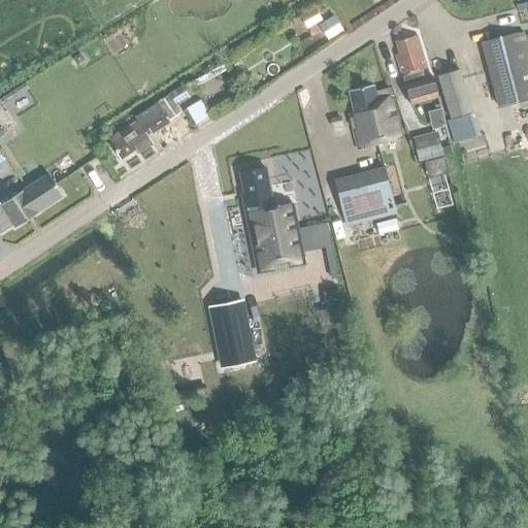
[(307,28),(321,20),(314,7),(300,15),(307,28)]
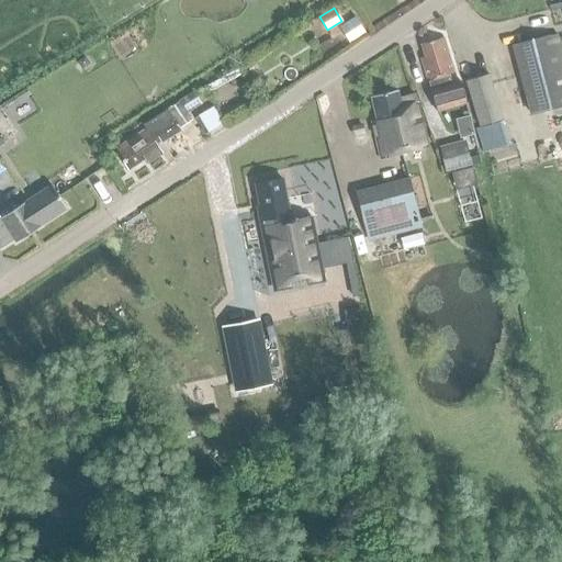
[(355,18),(340,26),(350,42),(363,33),(355,18)]
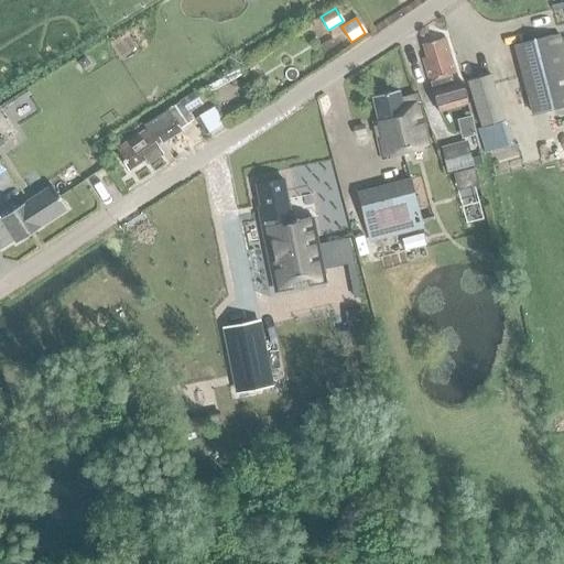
[(514,46),(532,115),(563,106),(563,87),(551,36),(514,46)]
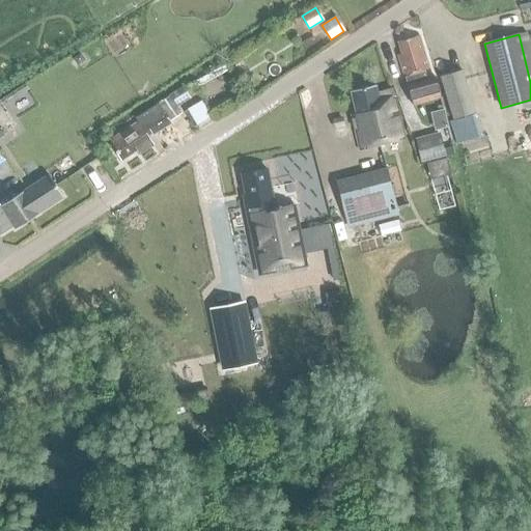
[(410,85),(406,86),(412,106),(440,96),(435,78),(426,80),(423,72),(428,71),(418,35),(396,42),(400,54),(396,55),(403,78),(408,77),(410,85)]
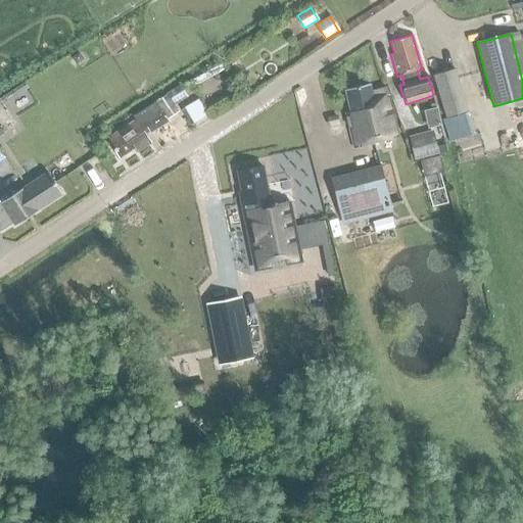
[(432,76),(446,120),(467,112),(454,69),(432,76)]
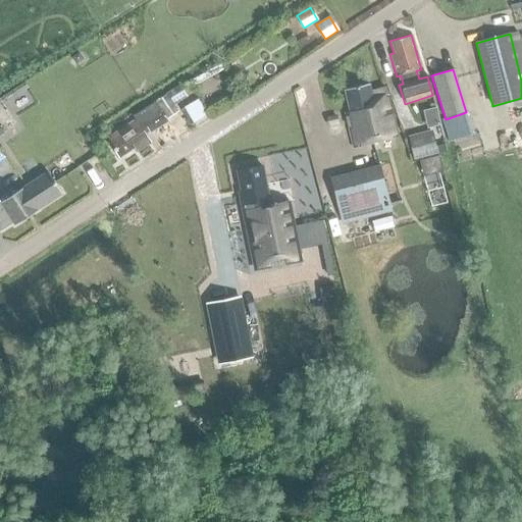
[(190,81),(179,87),(186,97),(196,91),(190,81)]
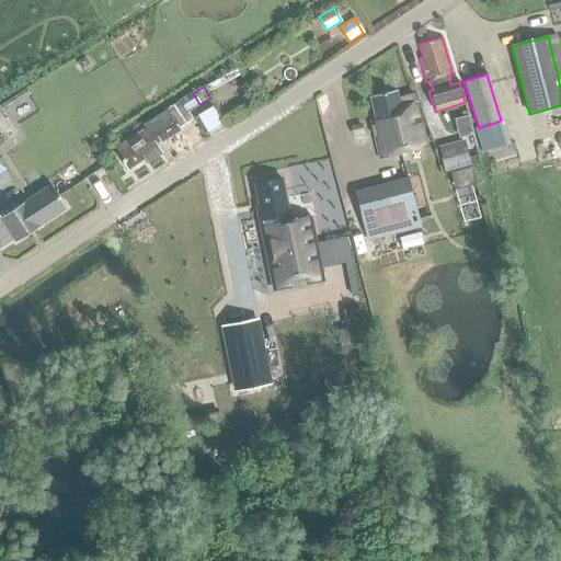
[(369,123),(378,159),(426,147),(413,95),(398,99),(396,91),(369,98),(375,122),(369,123)]
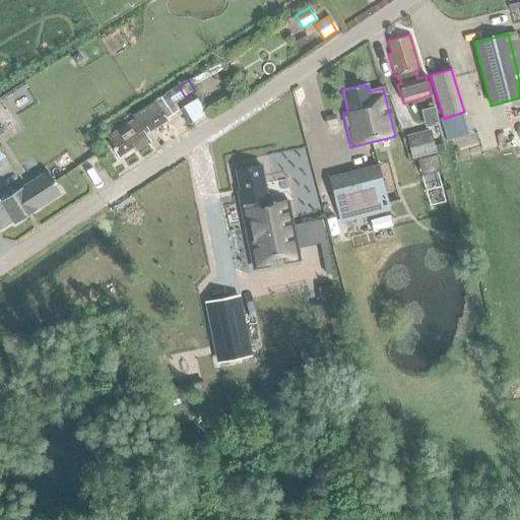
[(166,93),(173,105),(185,96),(179,86),(166,93)]
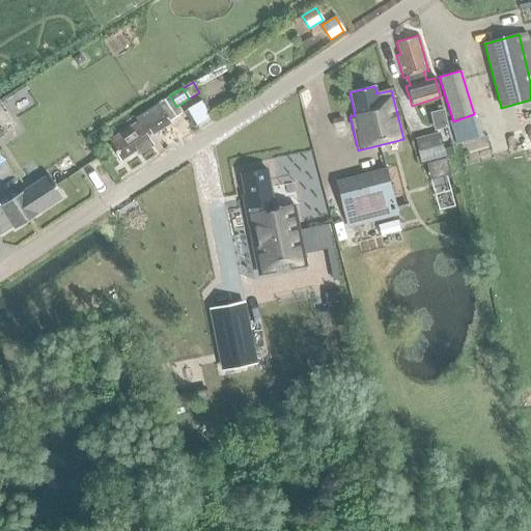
[(137,122),(108,142),(120,161),(136,150),(139,155),(152,145),(145,136),(150,133),(151,135),(169,123),(168,121),(180,115),(168,96),(134,117),(137,122)]
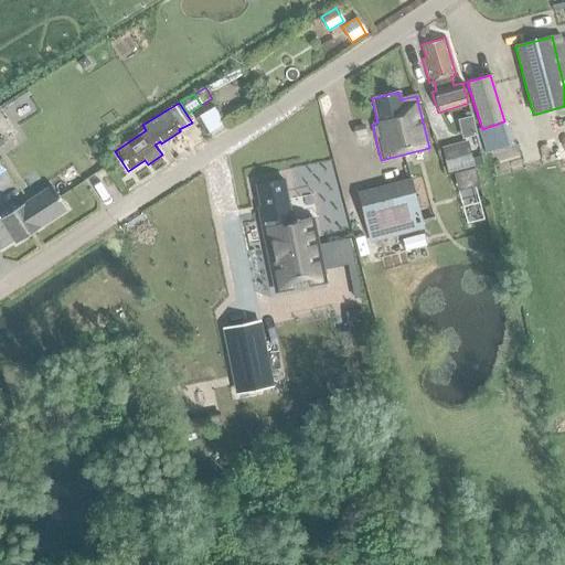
[(202,116),(212,132),(227,123),(217,106),(202,116)]
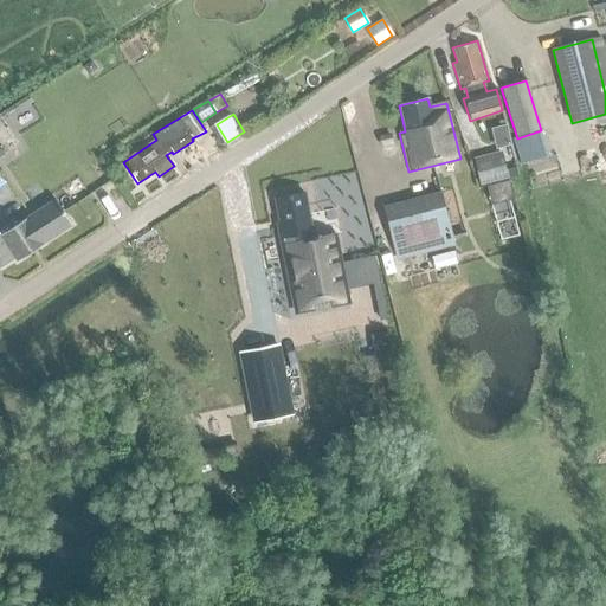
[(494,129),(501,148),(516,143),(508,123),(494,129)]
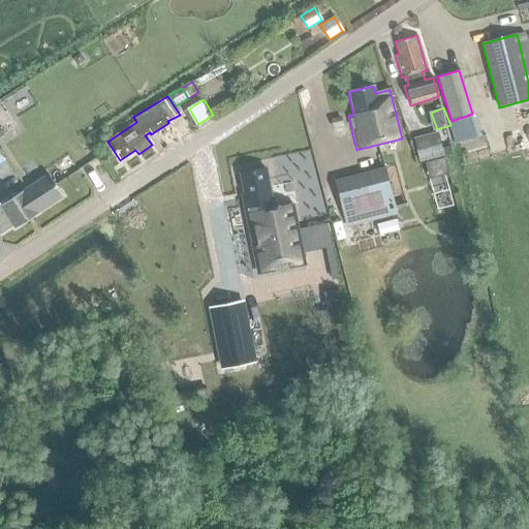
[(412,138),(419,162),(444,155),(437,131),(412,138)]
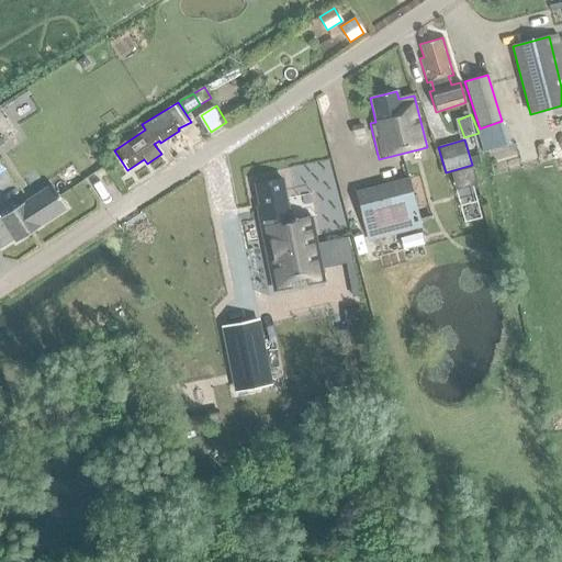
[(356,193),(368,235),(418,222),(407,179),(356,193)]
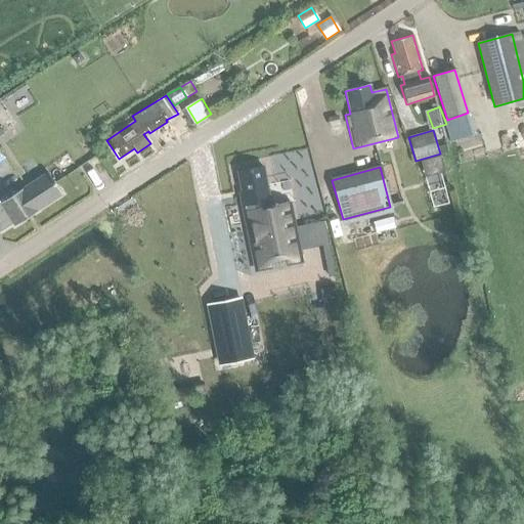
[(261,168),(237,173),(243,197),(239,198),(252,261),(290,253),(292,265),(302,263),(290,203),(274,206),(269,179),(264,180),(261,168)]
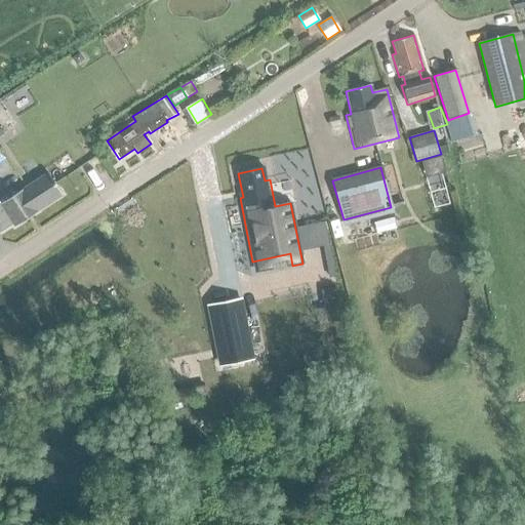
[(0,232),(12,225),(14,227),(37,212),(36,211),(62,195),(47,173),(10,197),(8,194),(0,199),(0,232)]
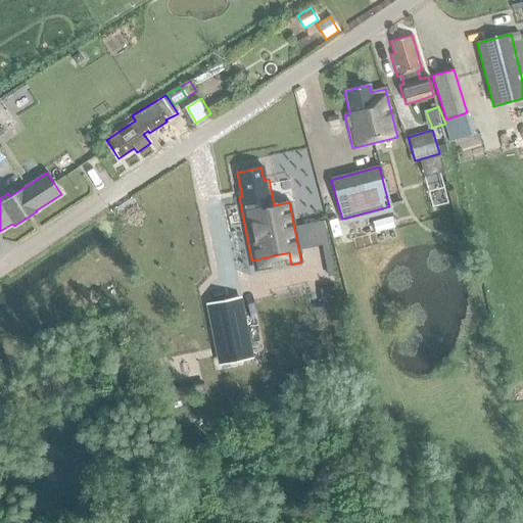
[(207,304),(220,365),(249,359),(237,298),(207,304)]
